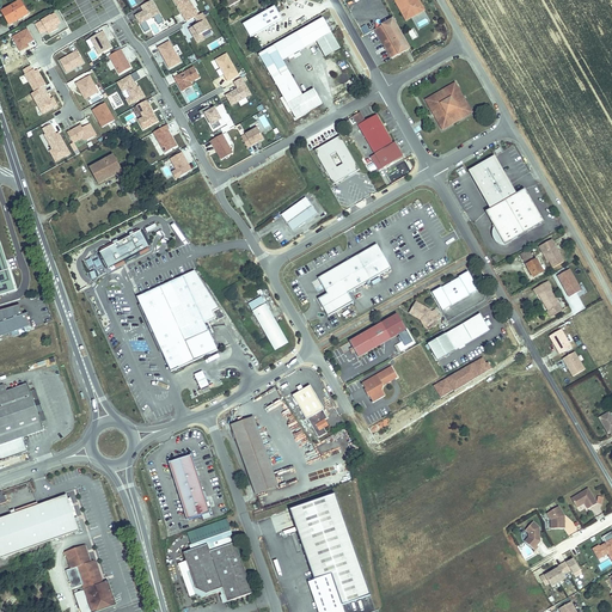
[(23,0),(20,0),(2,10),(10,23),(30,13),(23,0)]
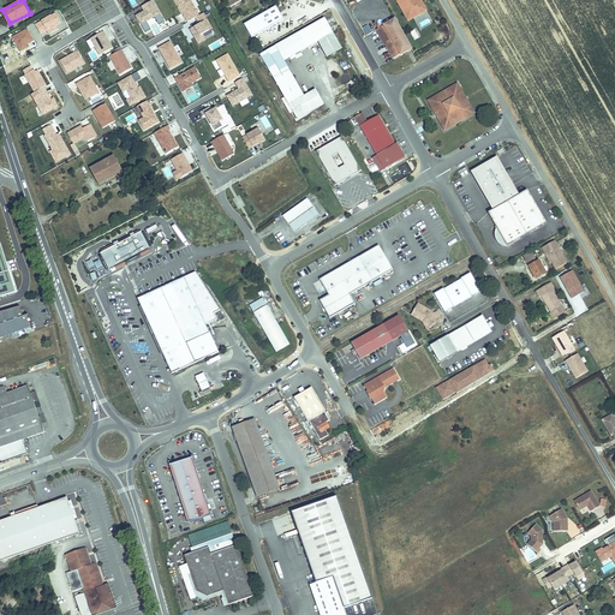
[(162,13),(153,0),(141,7),(143,11),(137,16),(143,24),(162,13)]
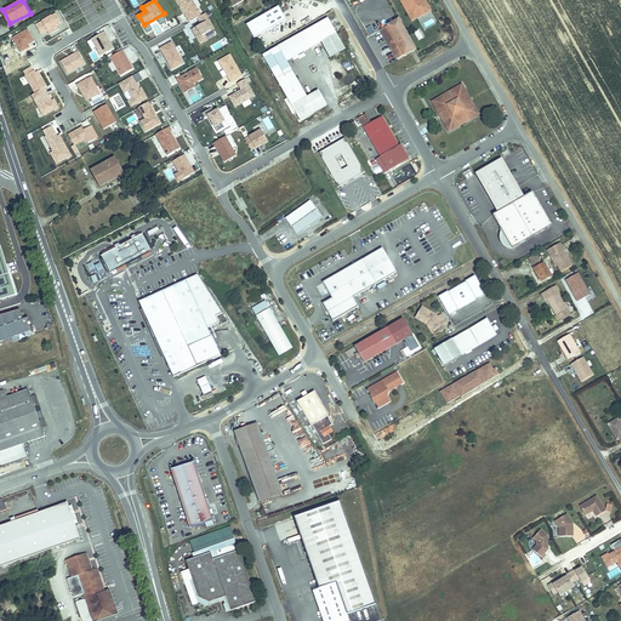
[(192,0),(175,0),(188,24),(197,20),(200,26),(191,30),(199,46),(208,41),(205,36),(214,32),(205,13),(200,16),(192,0)]
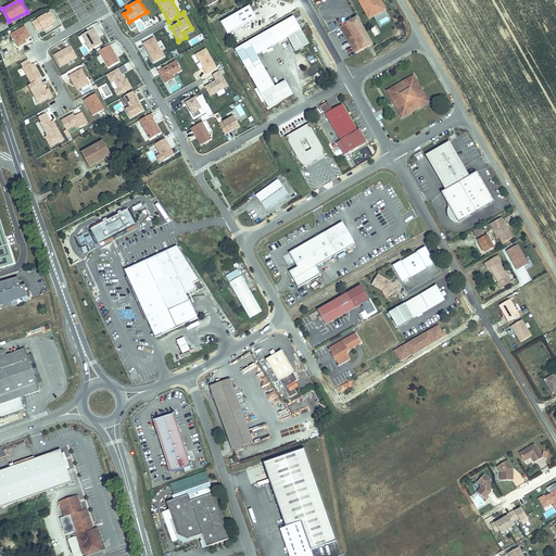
[(361,0),(371,17),(382,11),(380,7),(386,4),(382,0),(381,0),(380,0),(361,0)]
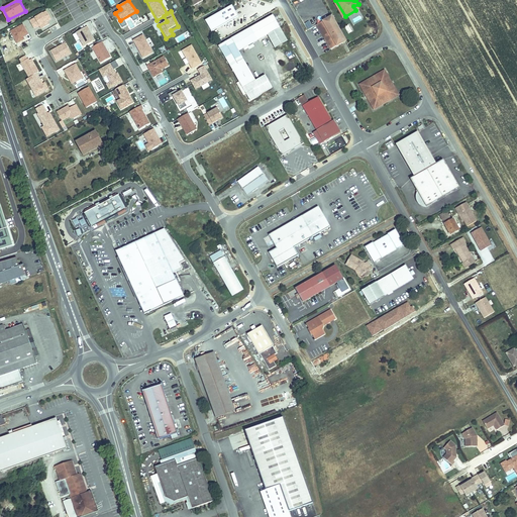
[(238,16),(232,5),(205,20),(211,31),(238,16)]
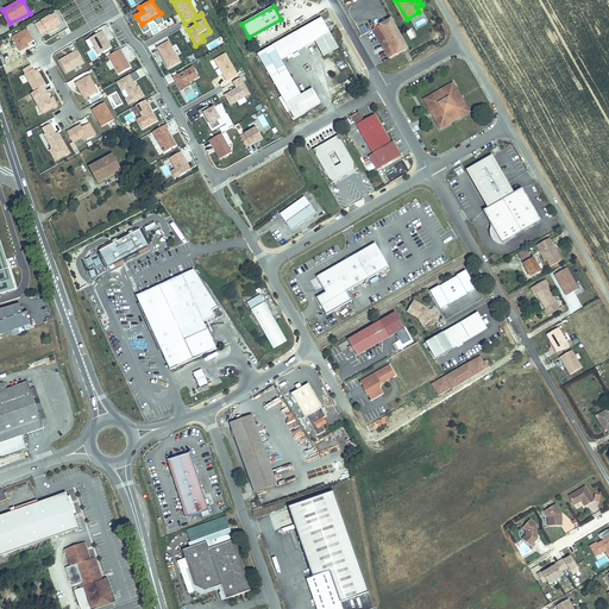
[(56,25),(60,23),(55,13),(35,24),(39,35),(46,31),(48,33),(57,29),(56,25)]
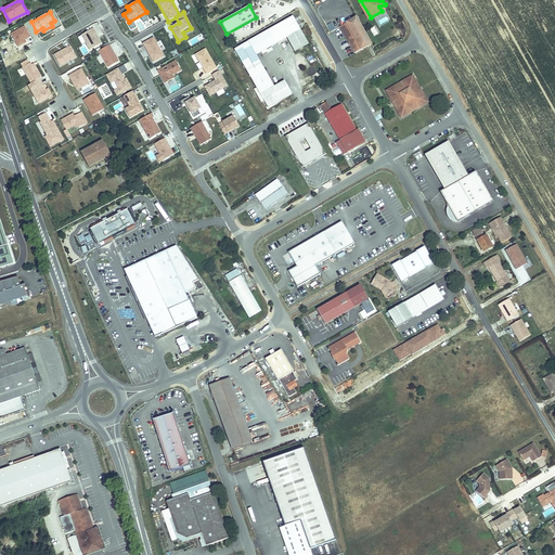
[(274,86),(257,53),(272,44),(270,39),(274,37),(278,42),(288,36),(300,28),(294,15),(236,48),(269,106),(293,92),(285,79),(274,86)]
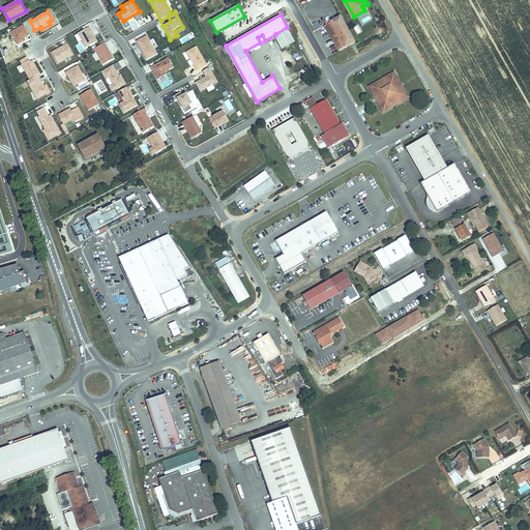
[(340,16),(324,25),(339,50),(354,40),(340,16)]
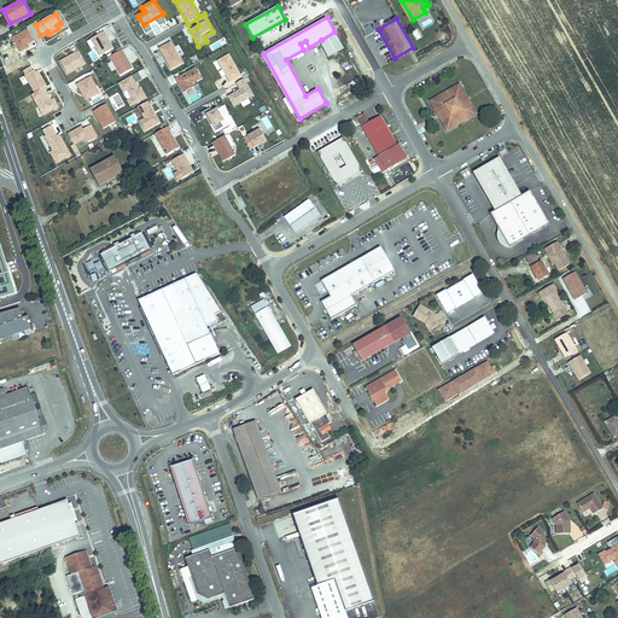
[(19,53),(29,48),(28,45),(34,42),(28,29),(11,38),(19,53)]
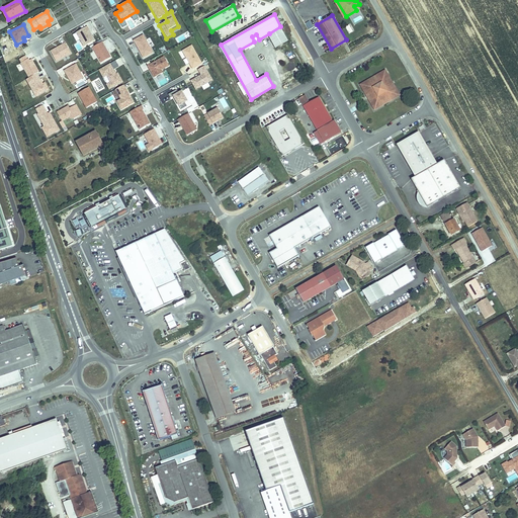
[(87,26),(77,32),(85,46),(95,39),(87,26)]
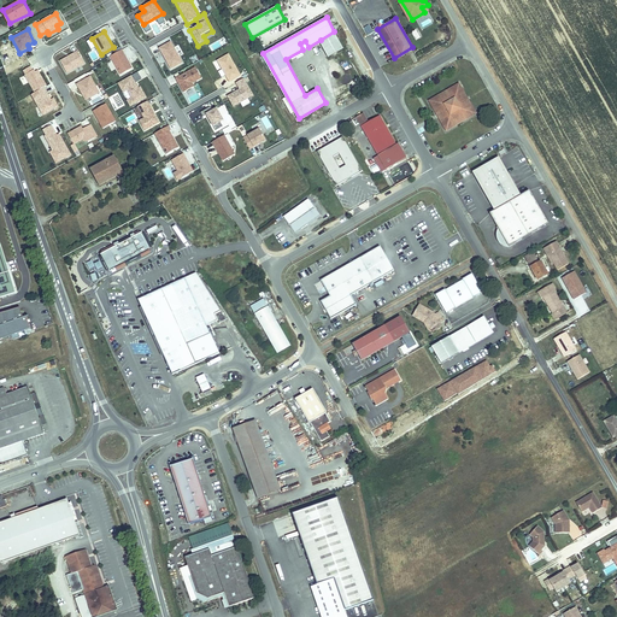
[(344,50),(334,31),(321,40),(329,58),(344,50)]
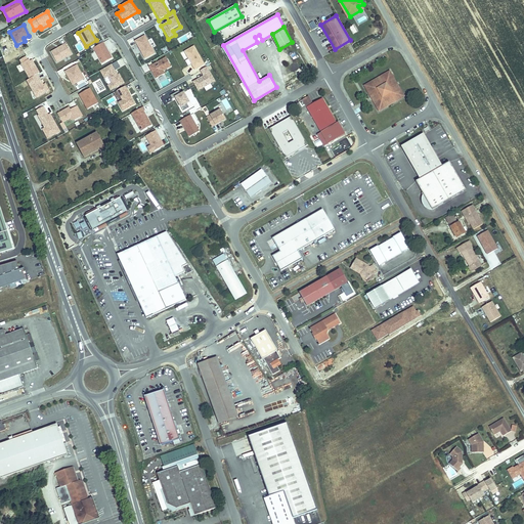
[(190,32),(177,39),(180,44),(193,37),(190,32)]
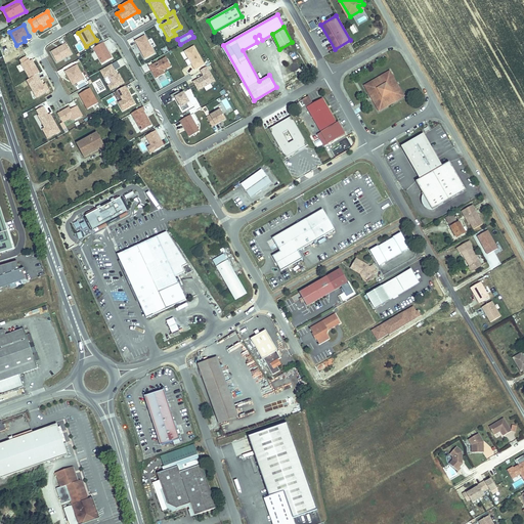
[(145,34),(134,40),(144,58),(156,53),(145,34)]
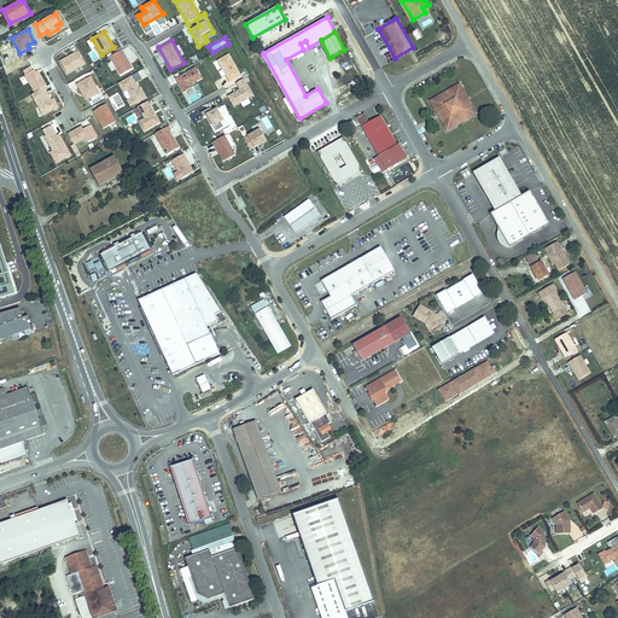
[(59,60),(66,74),(85,63),(77,50),(59,60)]
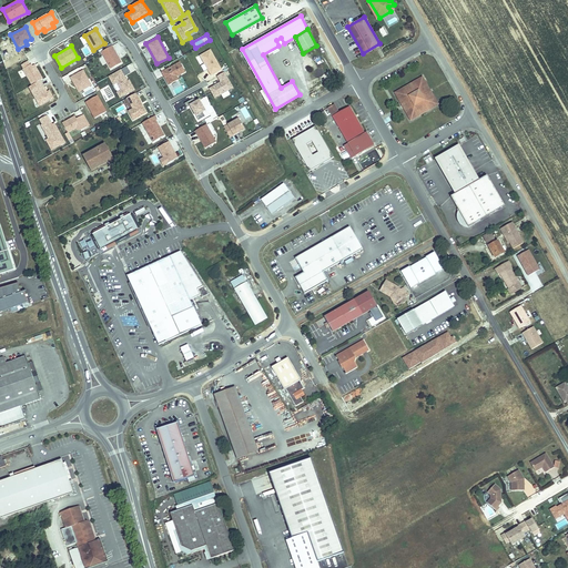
[(122,63),(113,46),(102,51),(110,69),(122,63)]
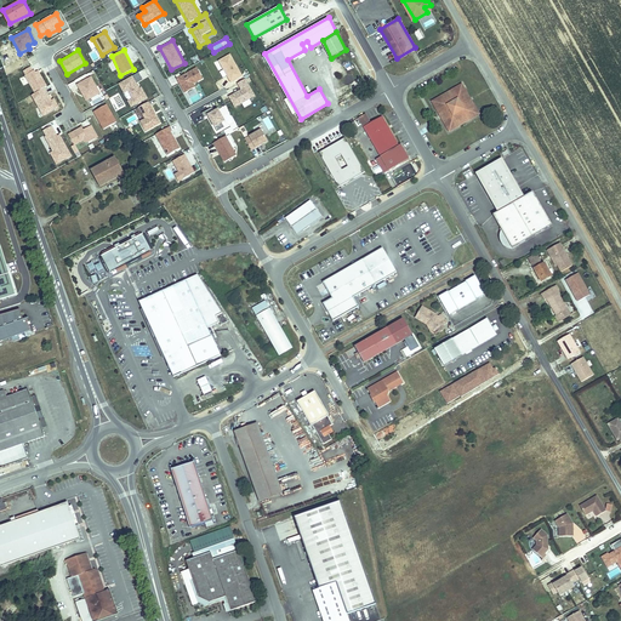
[(217,60),(231,83),(243,75),(229,52),(217,60)]
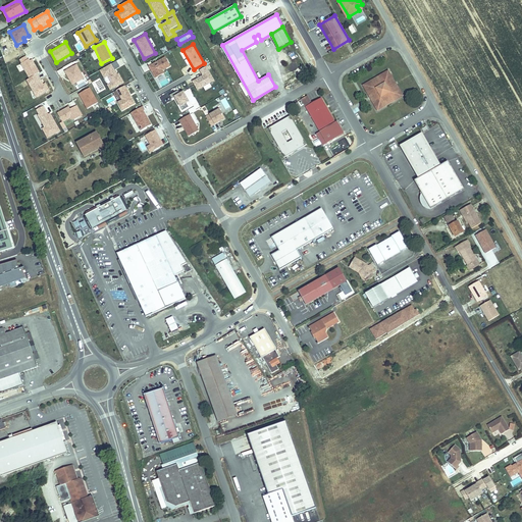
[(154,77),(164,73),(163,69),(170,66),(166,56),(148,63),(154,77)]
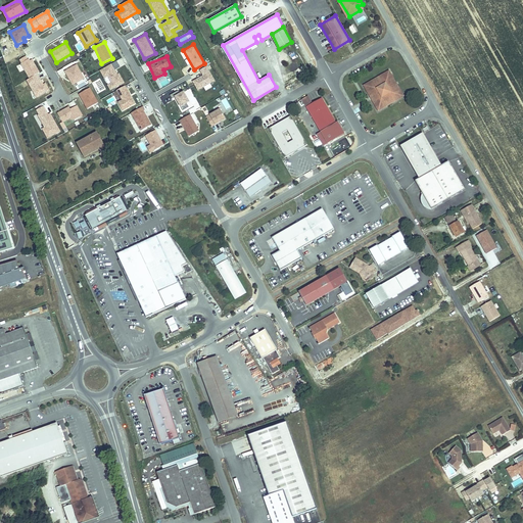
[(99,69),(109,90),(124,83),(112,62),(99,69)]
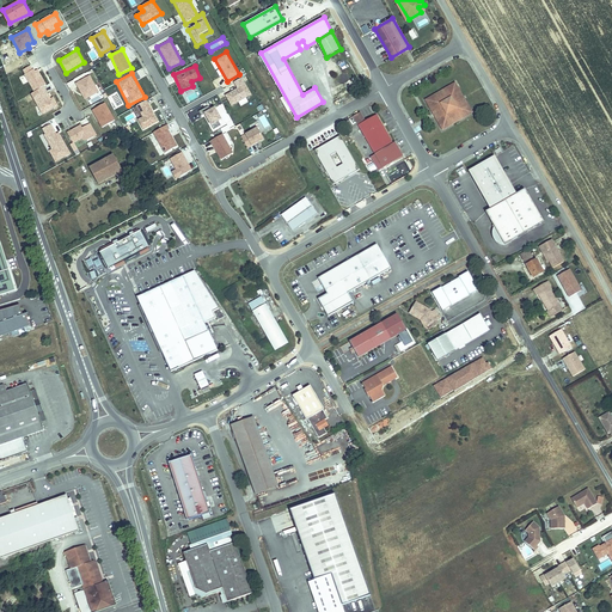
[(75,83),(85,99),(99,91),(90,74),(75,83)]
